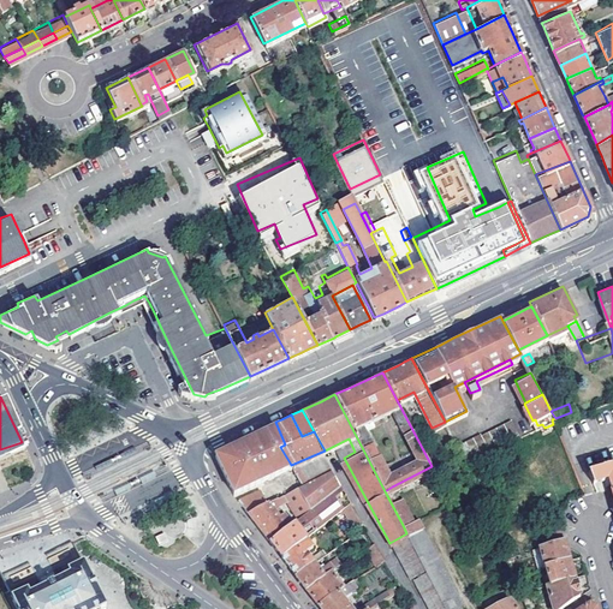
[(465,458),(519,429),(511,415),(481,430),(481,429),(457,441),(465,458)]
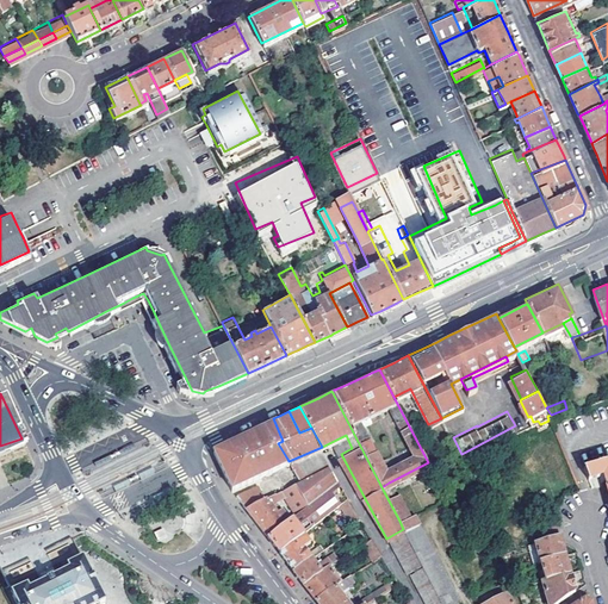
[(230,486),(287,459),(278,443),(283,441),(273,418),(270,421),(253,428),(230,439),(221,443),(212,447),(230,486)]
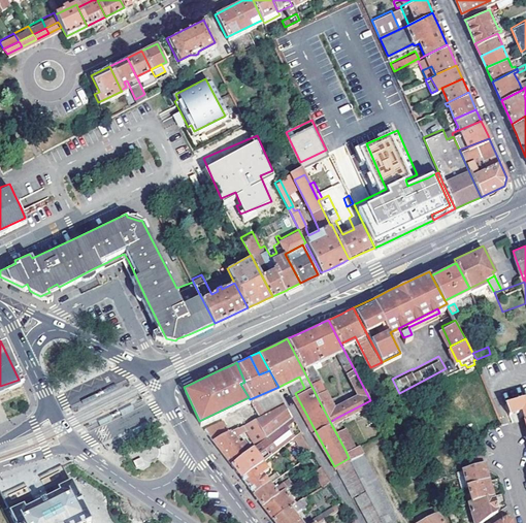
[(285,399),(278,387),(250,399),(258,413),(285,399)]
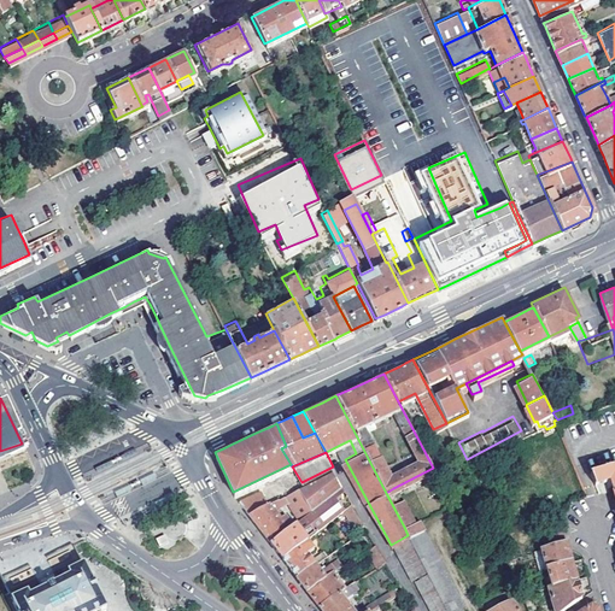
[(614,460),(590,468),(595,480),(605,477),(609,476),(613,487),(614,486),(614,460)]
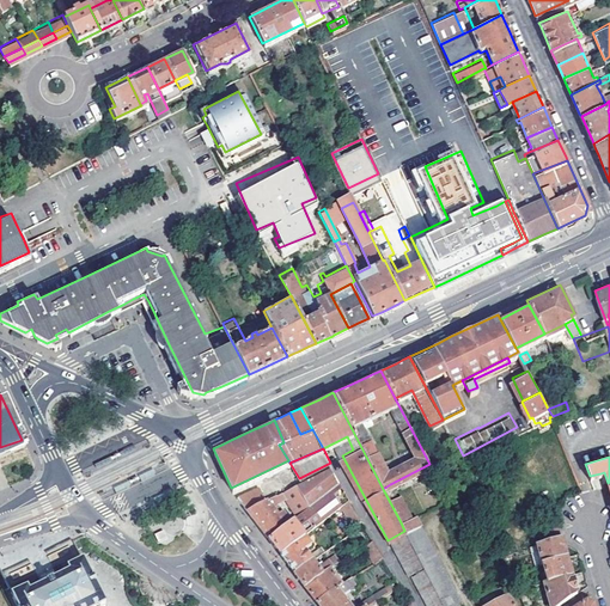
[(296,513),(288,518),(284,522),(267,534),(269,538),(279,550),(303,531),(340,502),(349,495),(330,463),(299,478),(279,490),(282,496),(296,513)]
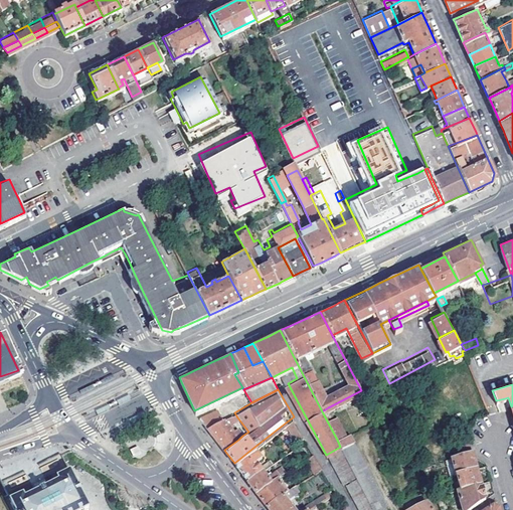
[(221,418),(215,407),(198,414),(202,420),(207,427),(221,418)]
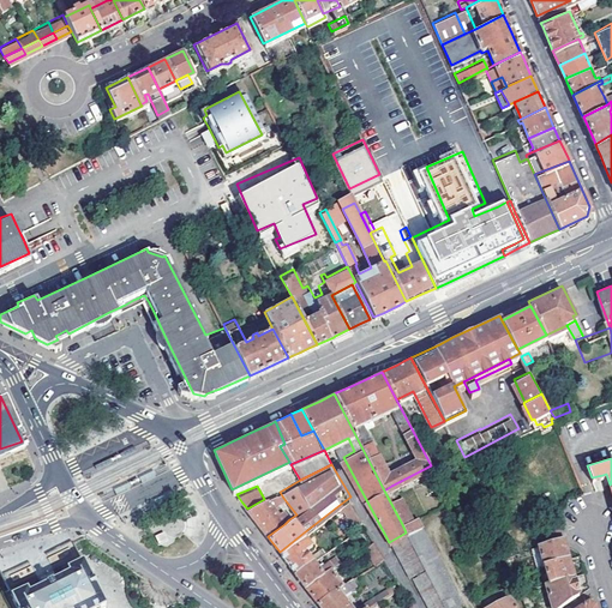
[(384,491),(402,524),(409,521),(391,486),(384,491)]
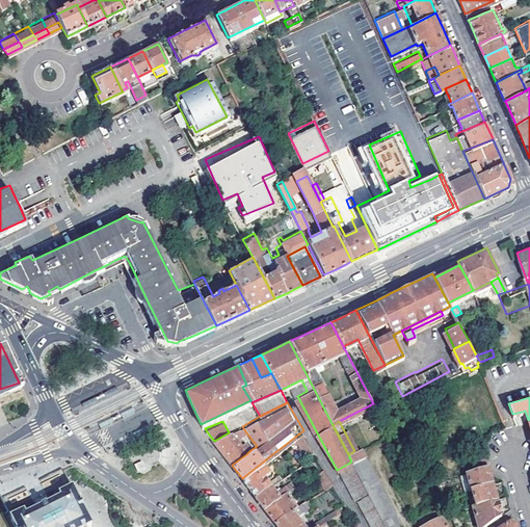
[(236,440),(240,437),(242,435),(241,433),(245,431),(242,426),(229,432),(214,441),(230,463),(232,465),(246,454),(236,440)]
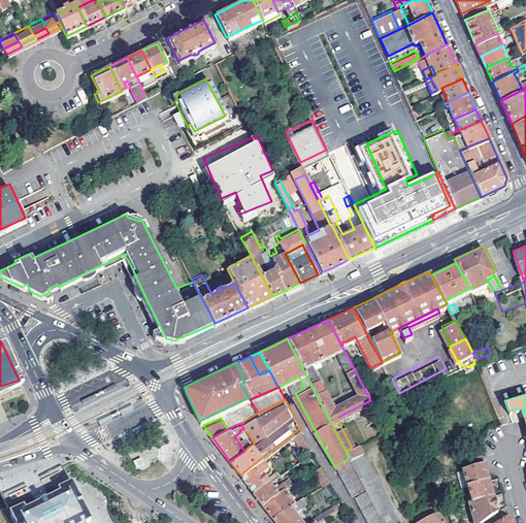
[(293,433),(304,450),(311,446),(301,427),(293,433)]
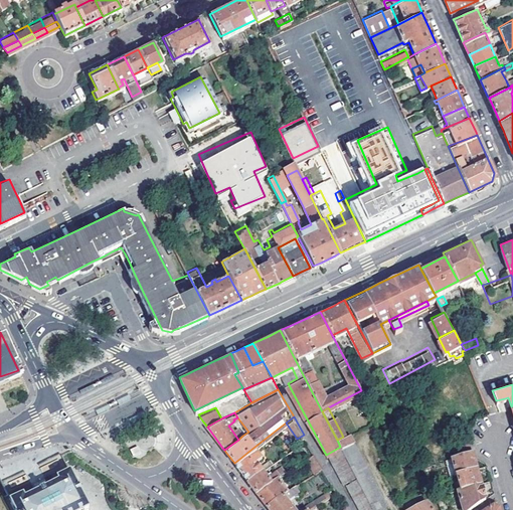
[(242,436),(232,422),(228,426),(238,440),(242,436)]
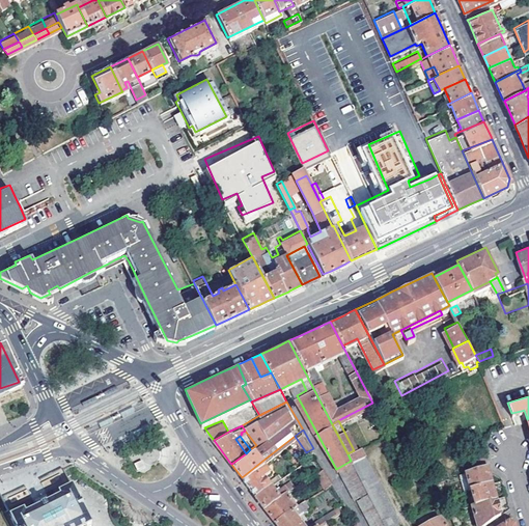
[(351,461),(385,524),(385,525),(400,525),(387,499),(360,446),(354,450),(347,453),(351,461)]
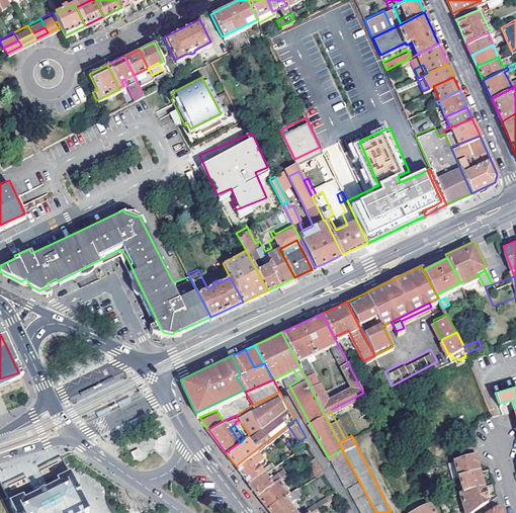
[(457,455),(474,451),(471,442),(454,446),(457,455)]
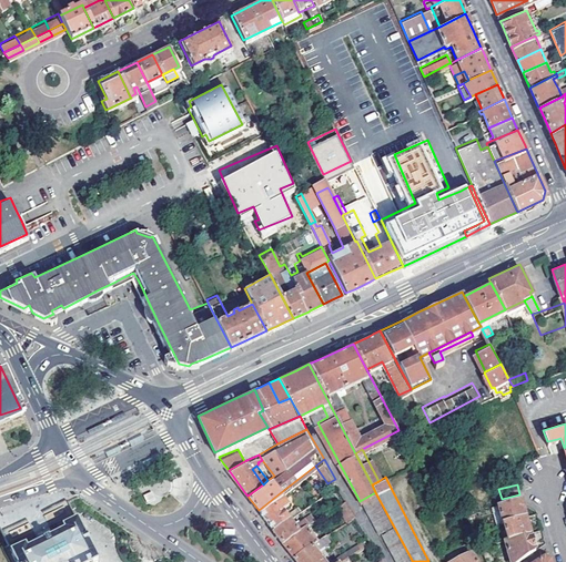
[(150,488),(141,491),(144,498),(152,494),(150,488)]
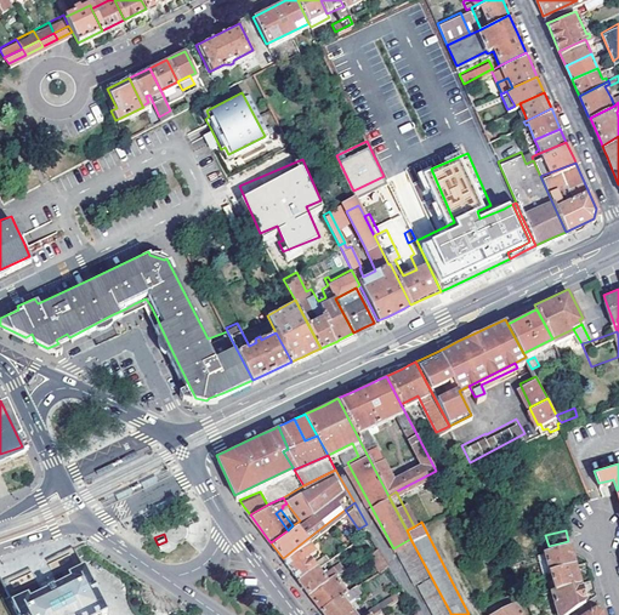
[(316,564),(307,552),(314,547),(307,539),(283,558),(285,562),(297,576),(316,564)]
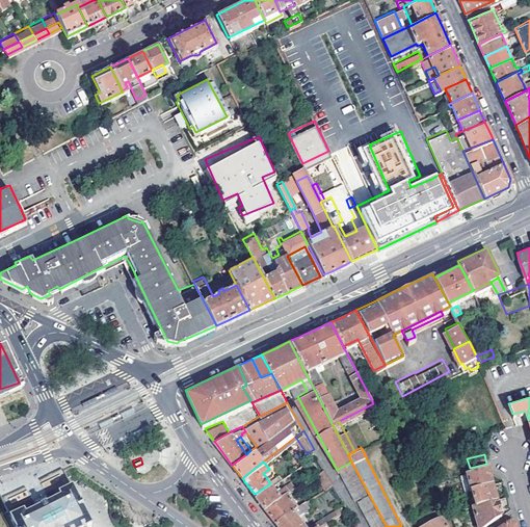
[(354,498),(366,492),(351,464),(340,470),(354,498)]
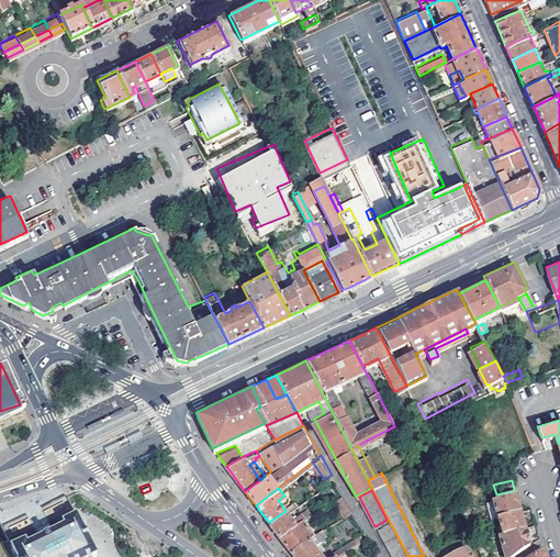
[(490,515),(496,514),(518,508),(515,493),(514,490),(496,494),(484,498),(490,515)]
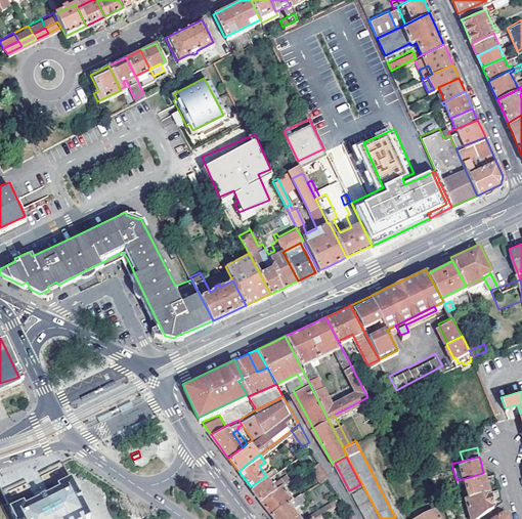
[(327,474),(317,459),(309,465),(318,479),(327,474)]
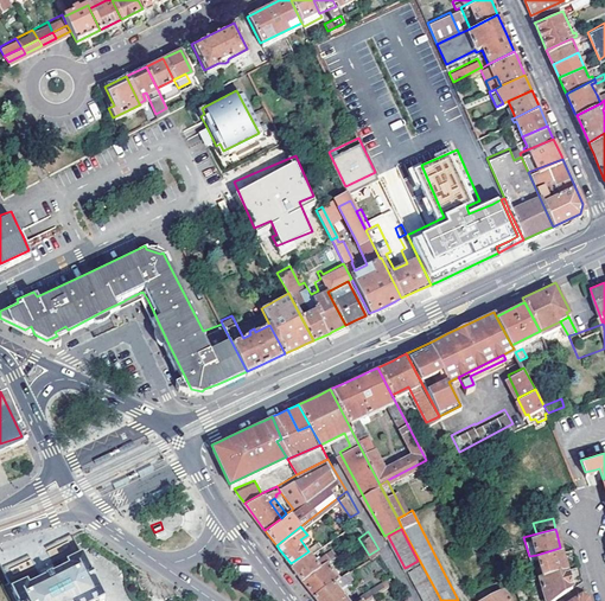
[(313,557),(309,551),(291,563),(292,567),(300,576),(326,558),(336,552),(331,547),(313,557)]
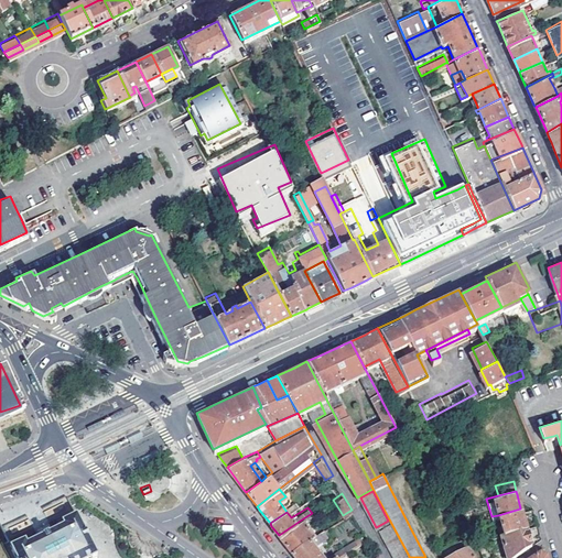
[(503,531),(525,525),(520,509),(498,515),(503,531)]
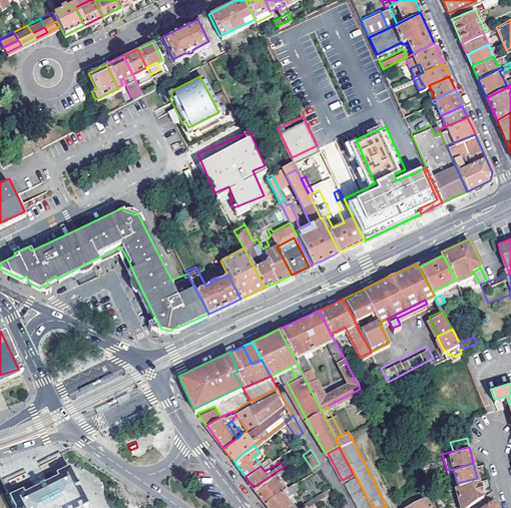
[(22,487),(8,494),(14,507),(77,507),(89,503),(69,464),(55,471),(57,474),(38,483),(24,490),(22,487)]
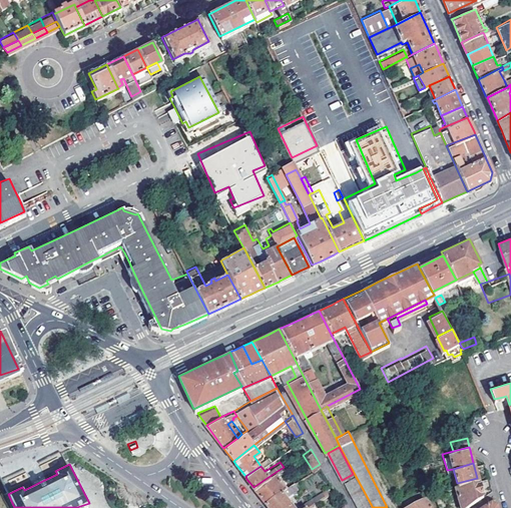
[(256,490),(264,500),(285,487),(276,472),(253,487),(256,490)]
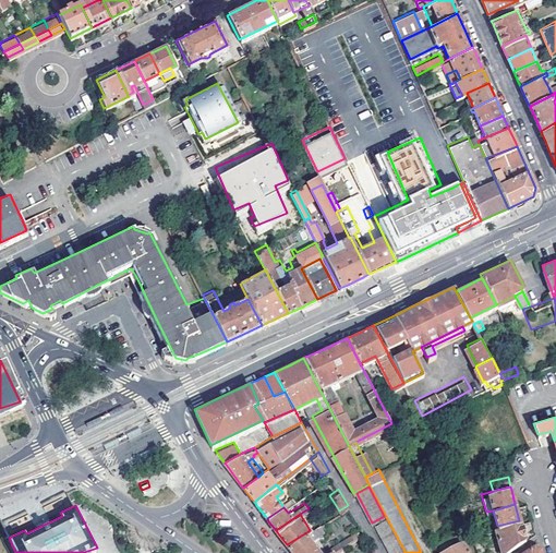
[(374,523),(389,552),(400,552),(405,551),(401,548),(385,517),(374,523)]
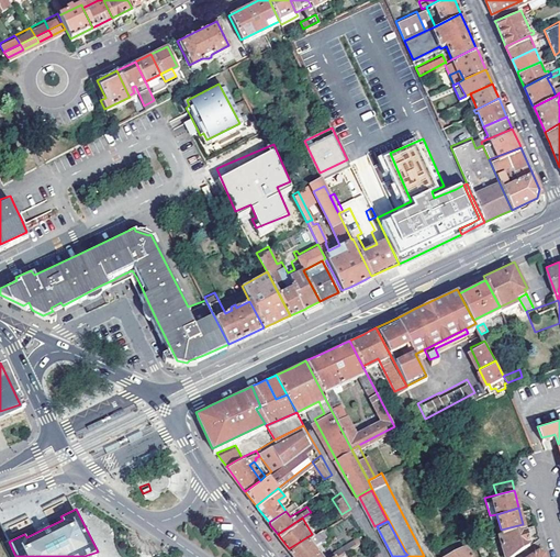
[(505,556),(528,542),(523,524),(501,530),(497,531),(505,556)]
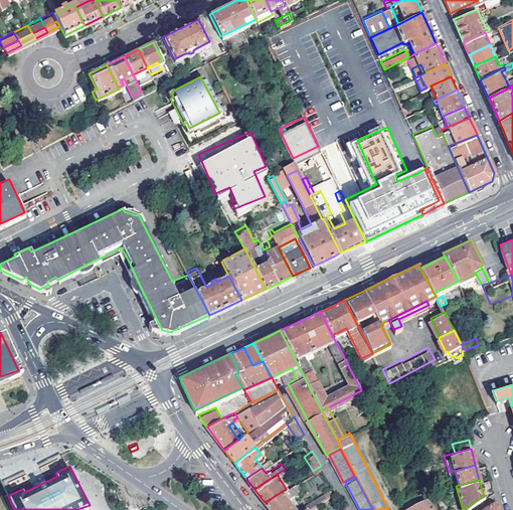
[(298,488),(295,483),(286,489),(265,502),(270,509),(294,509),(285,495),(298,488)]
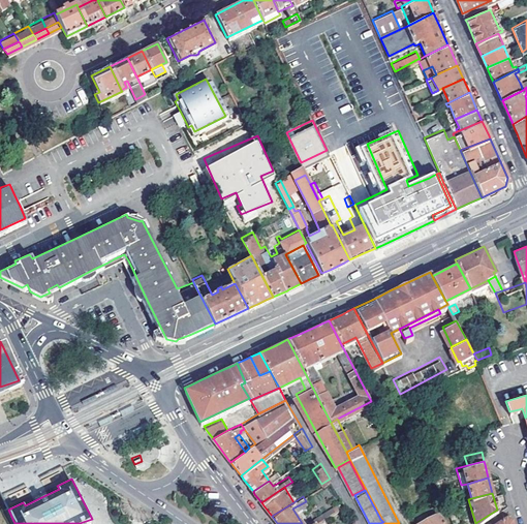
[(309,523),(312,522),(339,505),(337,502),(302,523),(309,523)]
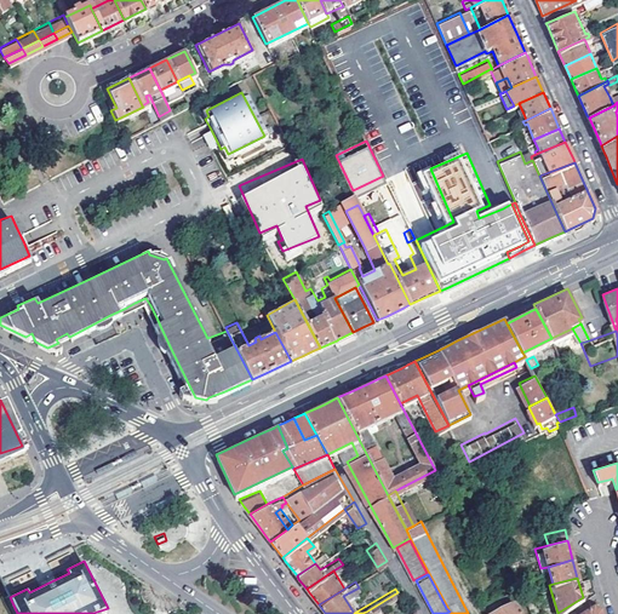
[(520,613),(513,600),(485,613),(520,613)]
